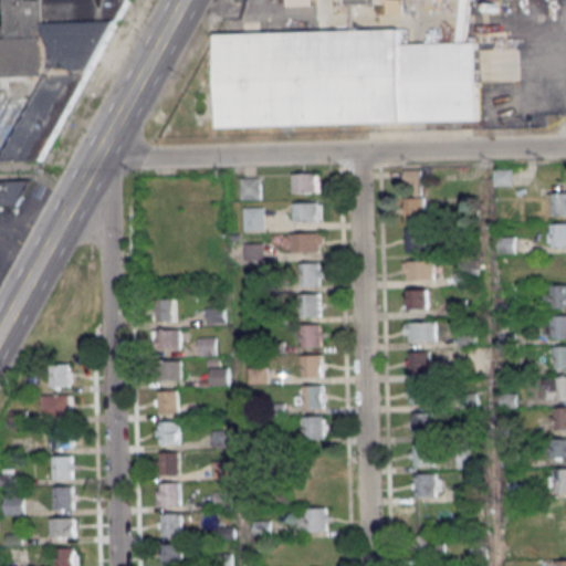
[(0,0),(0,159),(46,159),(126,0),(0,0)]
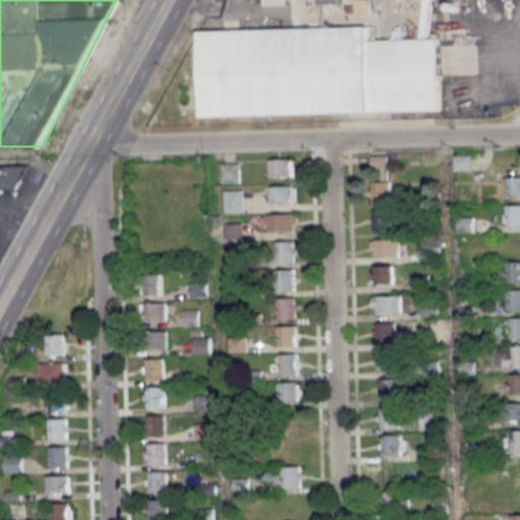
[(322,0),(322,3),(356,3),(356,12),(371,12),(370,0),(322,0)]
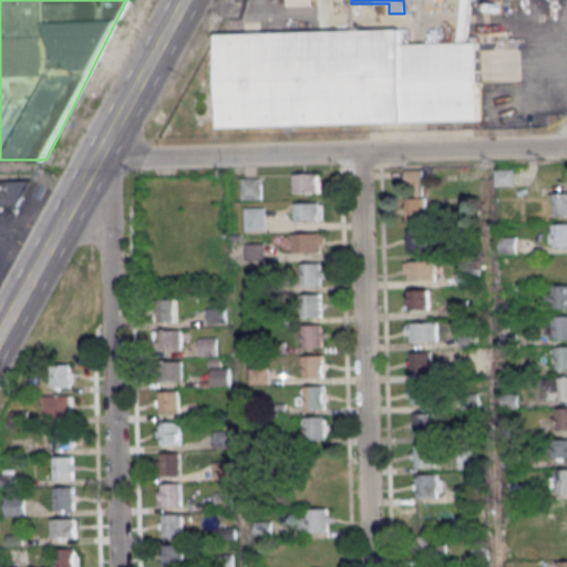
[(216,34),(218,127),(477,121),(475,42),(400,44),(400,30),(216,34)]
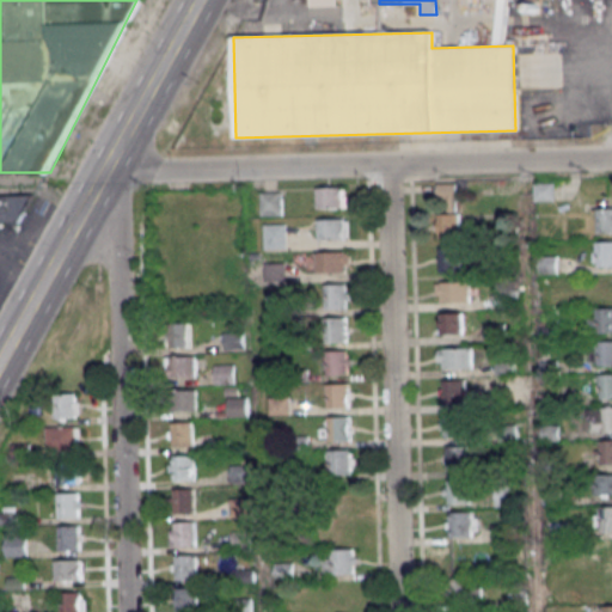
[(534,200),(554,200),(554,183),(534,183),(534,200)]
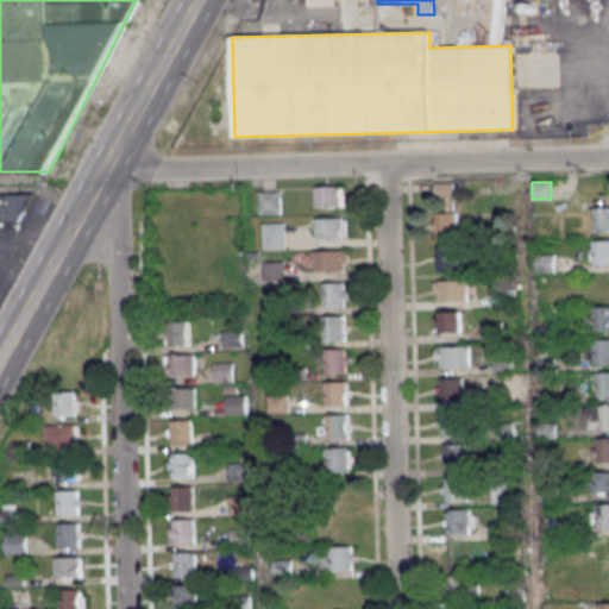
[(453,198),(453,183),(435,183),(435,198),(453,198)]
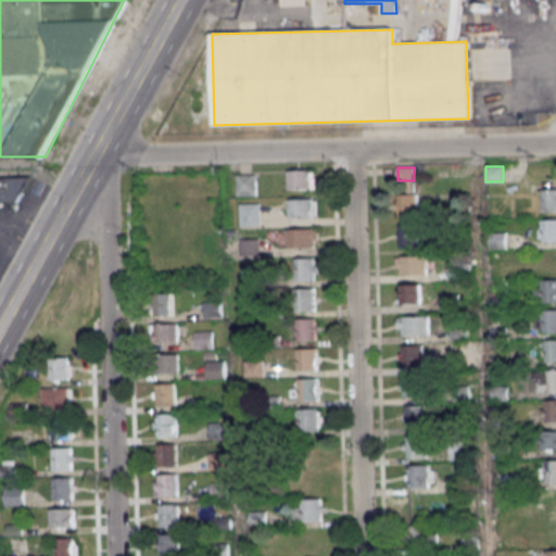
[(287,171),(311,171),(311,189),(288,189),(287,171)]
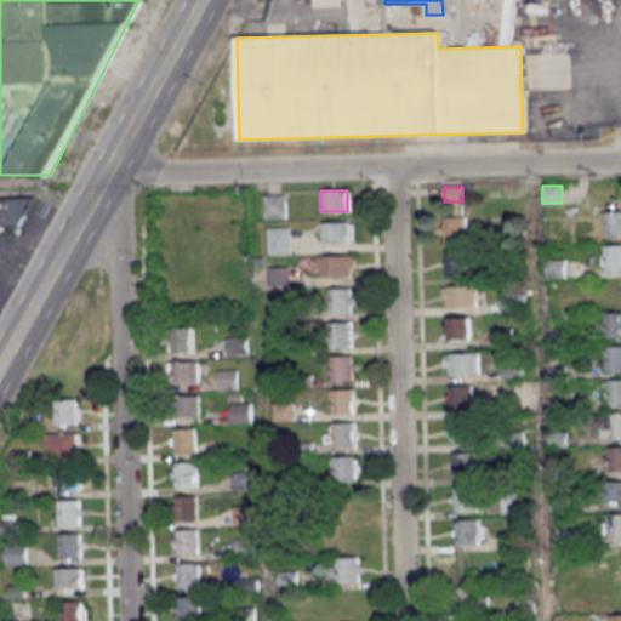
[(265,218),(286,218),(286,195),(265,195),(265,218)]
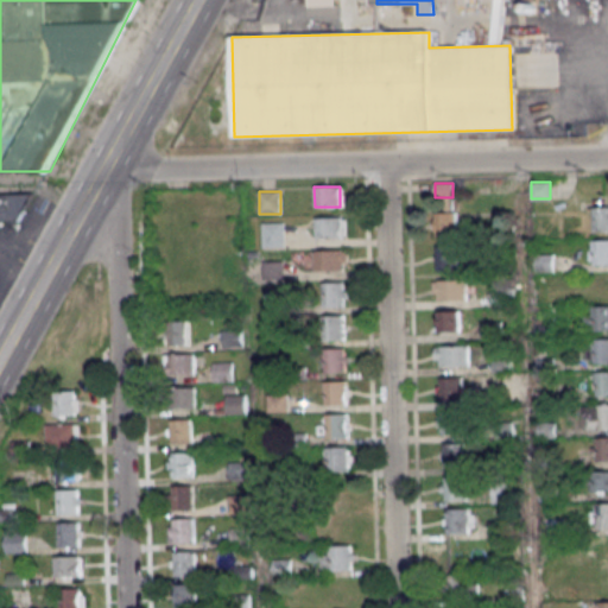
[(0,221),(26,222),(26,195),(0,195),(0,221)]
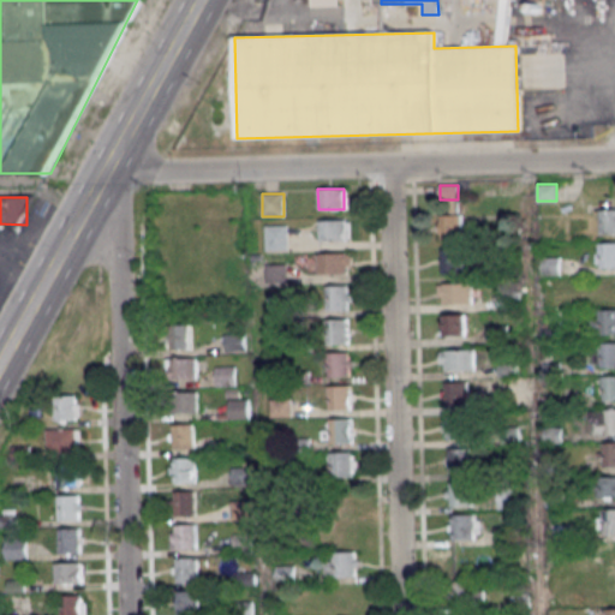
[(614,208),(599,208),(599,234),(614,233),(614,208)]
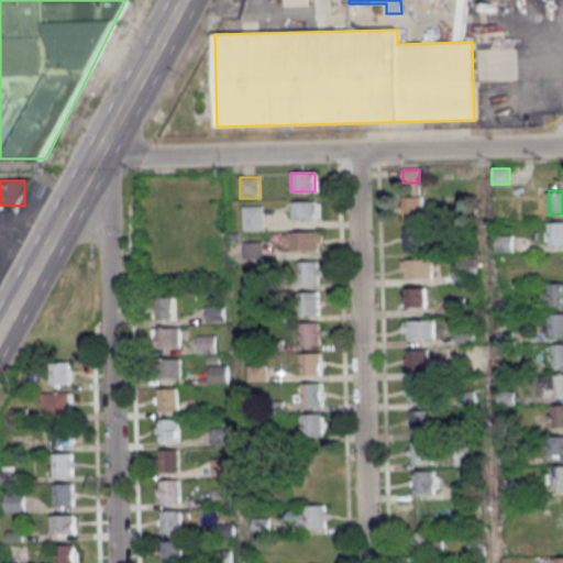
[(423,196),(403,196),(403,220),(423,220),(423,196)]
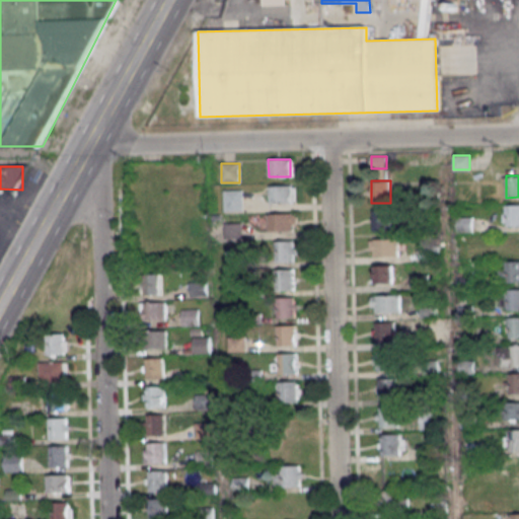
[(269,187),(290,186),(291,203),(269,204),(269,187)]
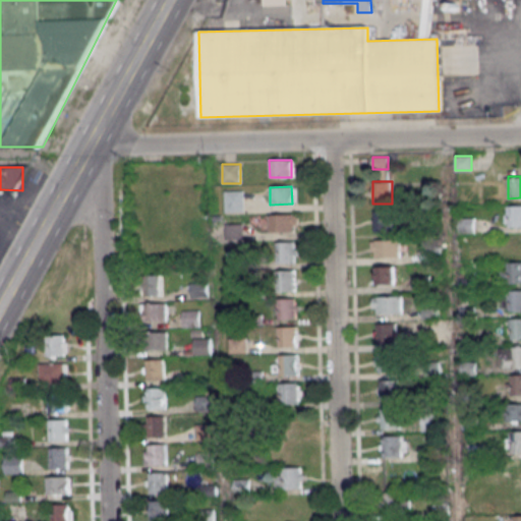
[(226,213),(243,213),(243,190),(226,190),(226,213)]
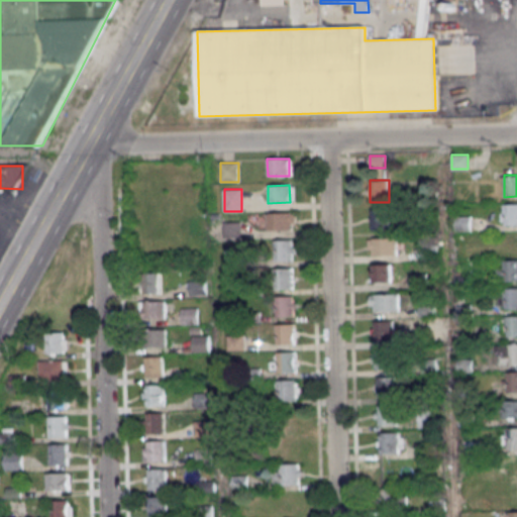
[(501,224),(516,224),(516,203),(501,204),(501,224)]
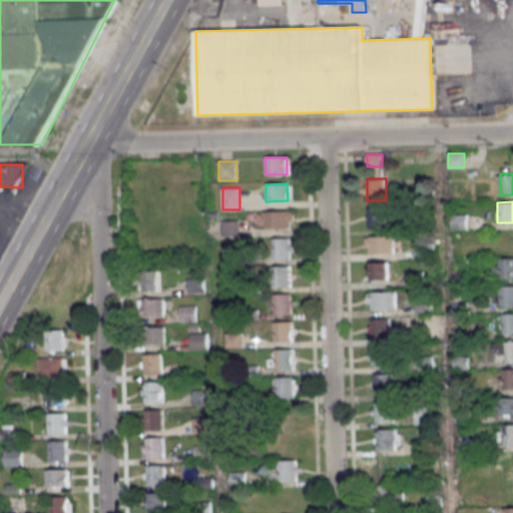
[(368,206),(368,227),(387,227),(386,206),(368,206)]
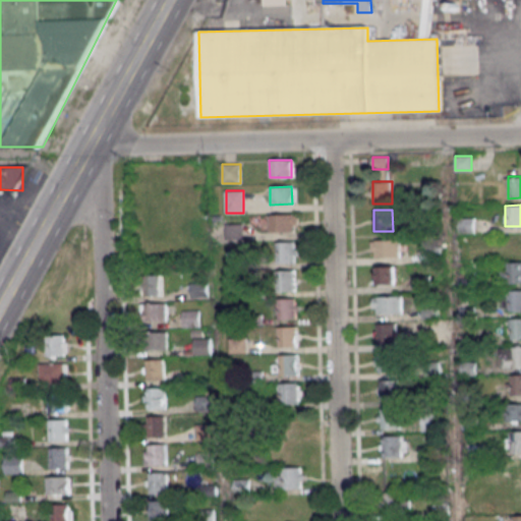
[(269,215),(293,214),(294,231),(270,232),(269,215)]
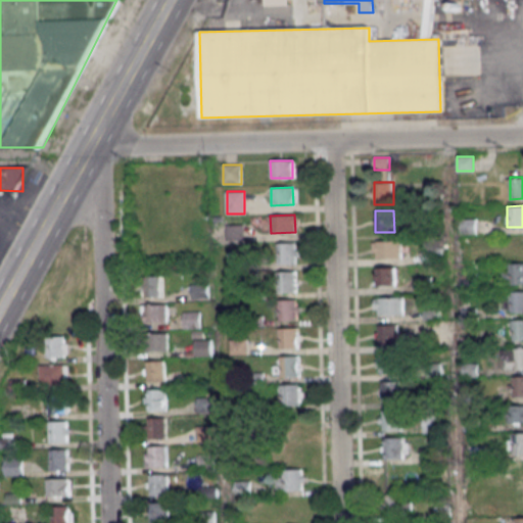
[(243,224),(227,224),(227,240),(243,240),(243,224)]
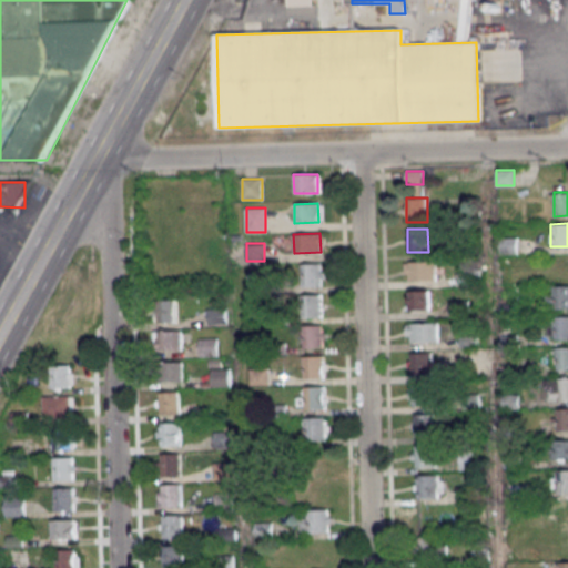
[(567,254),(555,255),(555,277),(567,277),(567,254)]
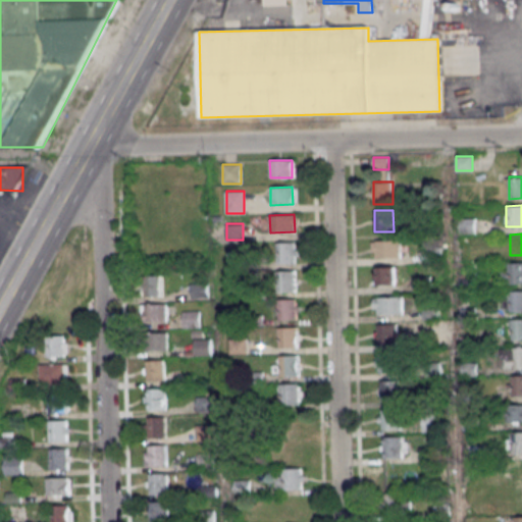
[(401,257),(401,241),(372,241),(372,257),(401,257)]
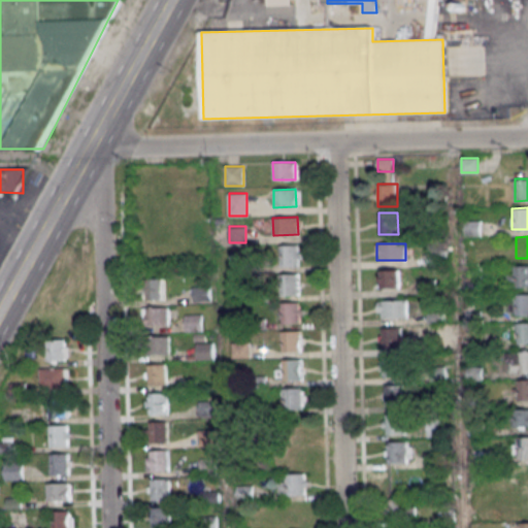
[(278,245),(297,244),(298,266),(279,267),(278,245)]
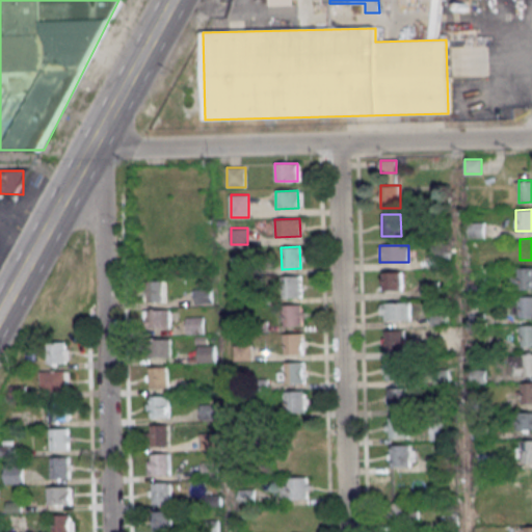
[(531,266),(511,267),(511,289),(531,288),(531,266)]
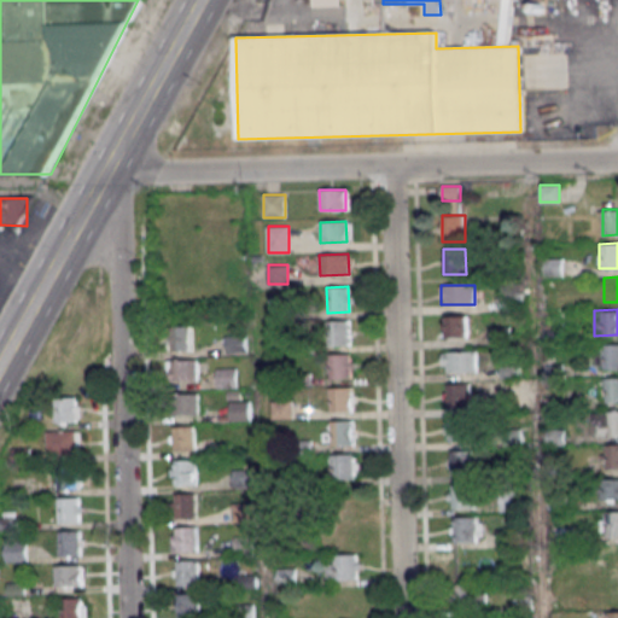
[(471,315),(448,315),(448,338),(471,338),(471,315)]
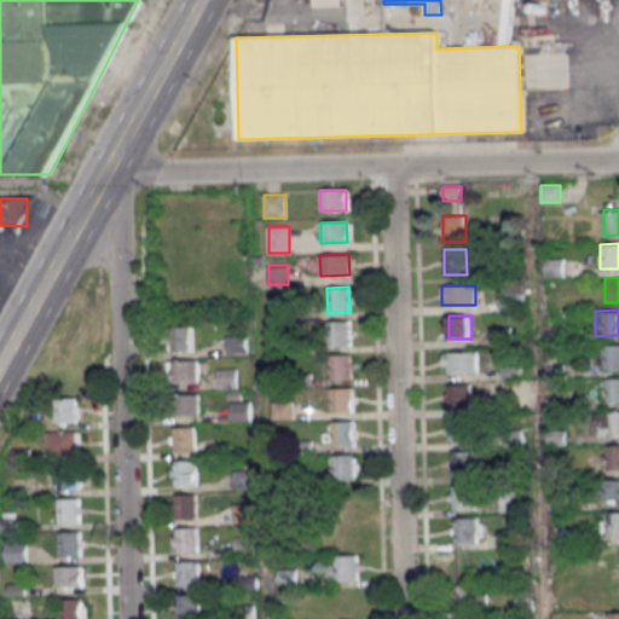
[(327,320),(348,320),(350,345),(328,346),(327,320)]
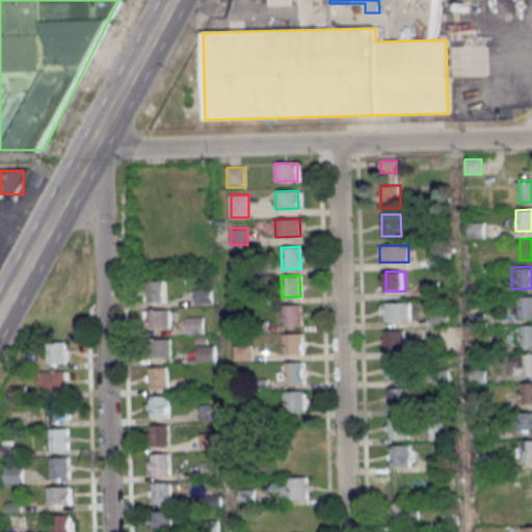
[(145,281),(145,301),(165,301),(165,281),(145,281)]
